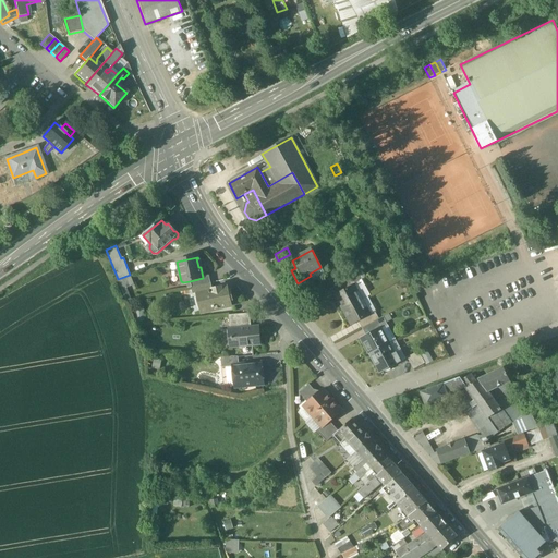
[(354,274),(340,281),(346,290),(353,286),(353,283),(358,281),(354,274)]
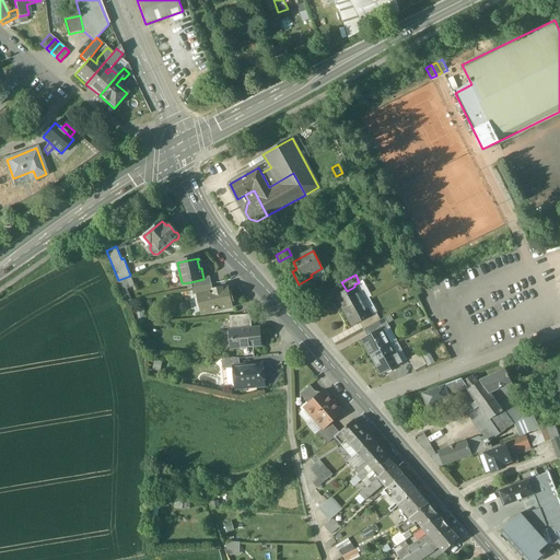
[(203,279),(190,282),(193,289),(211,284),(210,277),(203,279)]
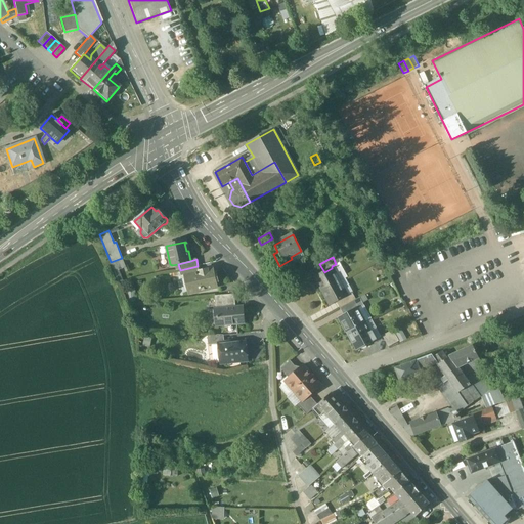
[(342,263),(336,265),(340,279),(346,277),(342,263)]
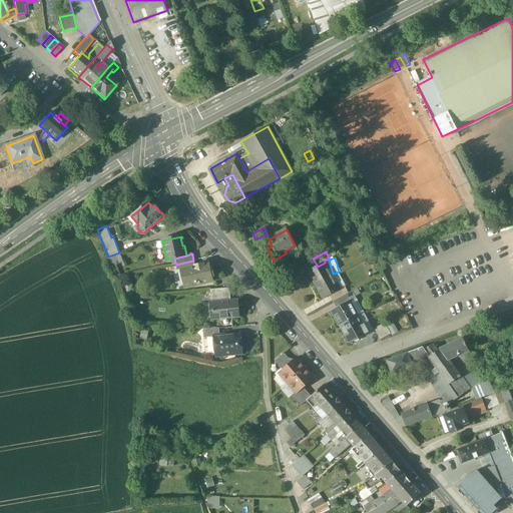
[(193,261),(176,265),(177,271),(181,271),(180,270),(195,267),(193,261)]
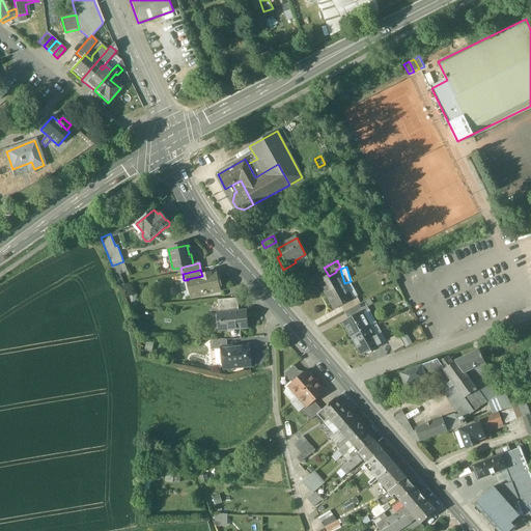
[(329,276),(318,282),(327,296),(344,286),(336,272),(329,276)]
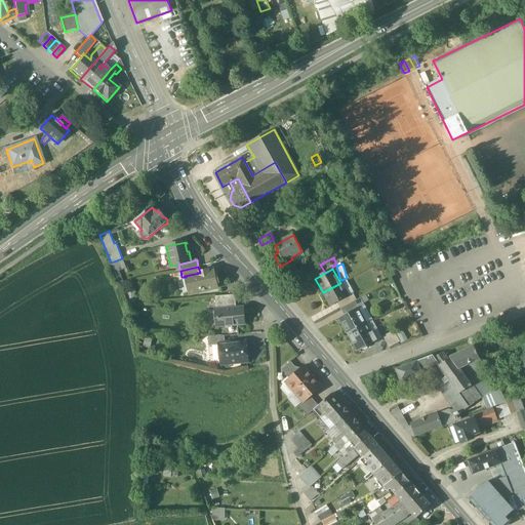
[(200,273),(185,276),(186,277),(189,293),(201,290),(201,292),(217,288),(213,270),(200,273)]
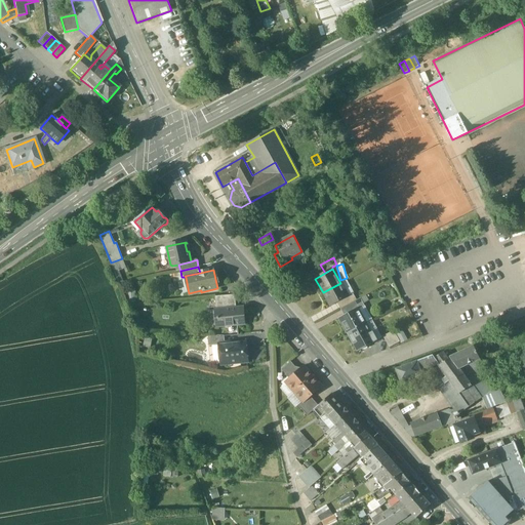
[(340,283),(323,292),(330,307),(340,301),(349,296),(340,283)]
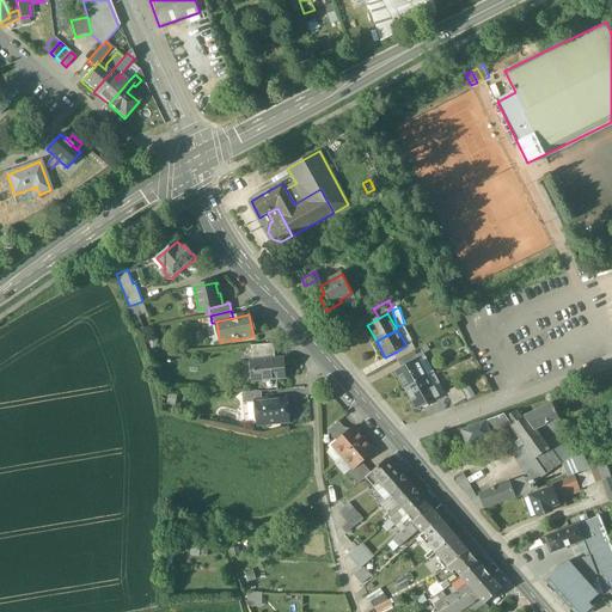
[(411,343),(407,346),(397,352),(402,359),(416,350),(411,343)]
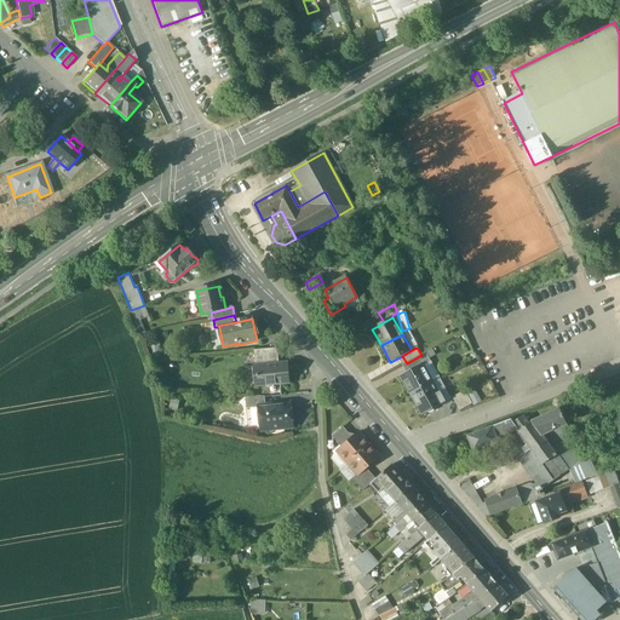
[(273,349),(254,351),(256,367),(274,365),(273,349)]
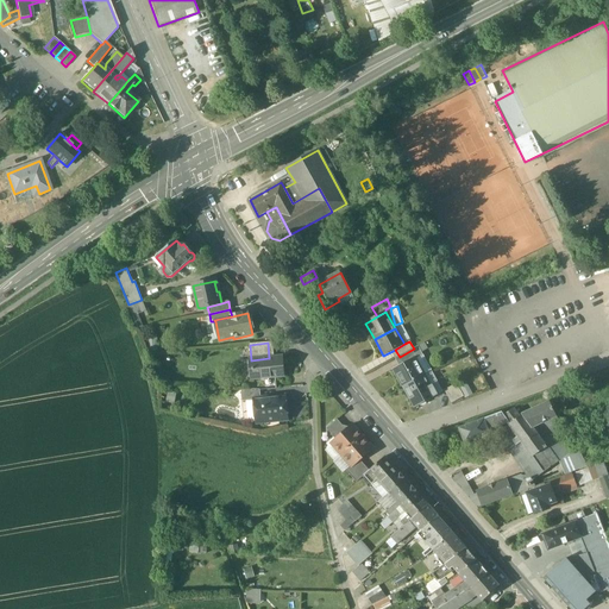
[(414,349),(400,357),(405,365),(415,359),(422,355),(418,346),(414,349)]
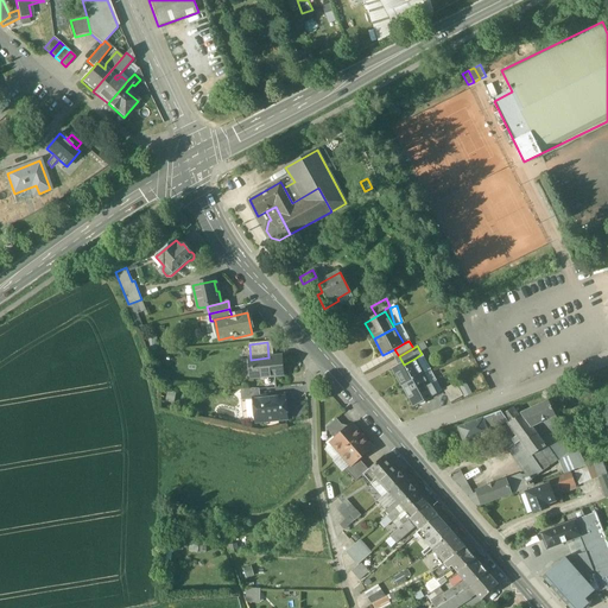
[(431,371),(422,354),(415,359),(424,375),(431,371)]
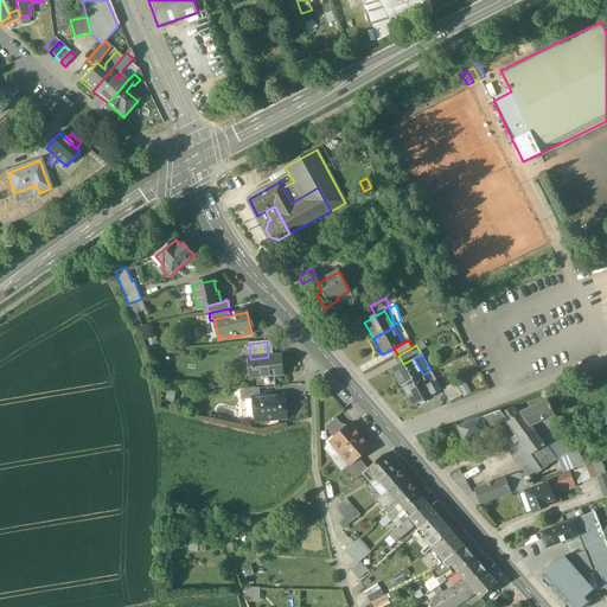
[(268,357),(250,359),(253,378),(282,376),(281,356),(268,357)]
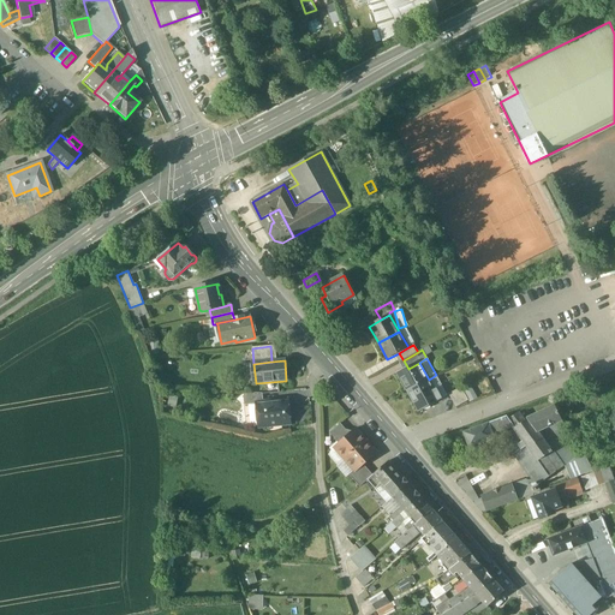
[(408,369),(399,375),(407,392),(429,380),(419,363),(408,369)]
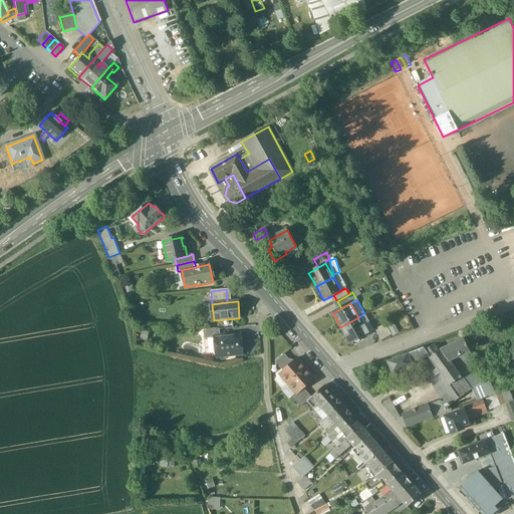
[(358,317),(340,327),(350,344),(369,333),(364,325),(363,326),(358,317)]
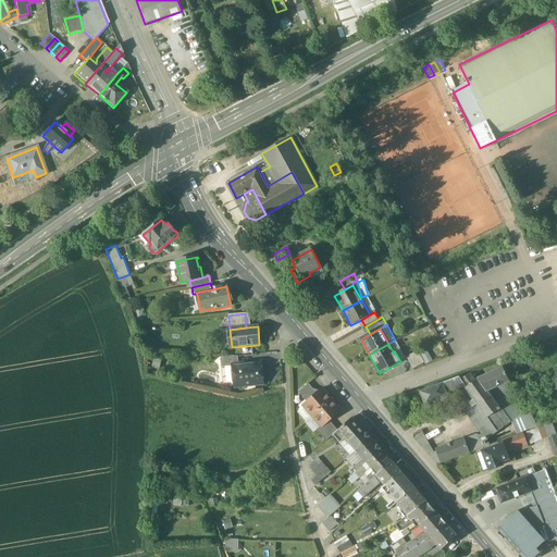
[(418,351),(406,358),(413,370),(424,363),(418,351)]
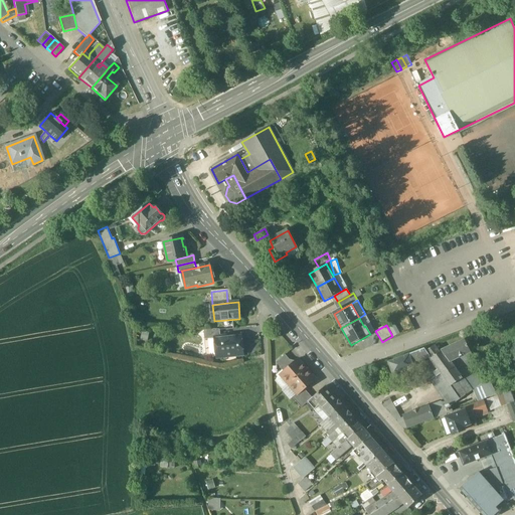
[(220,330),(204,329),(204,340),(215,339),(215,338),(220,338),(220,330)]
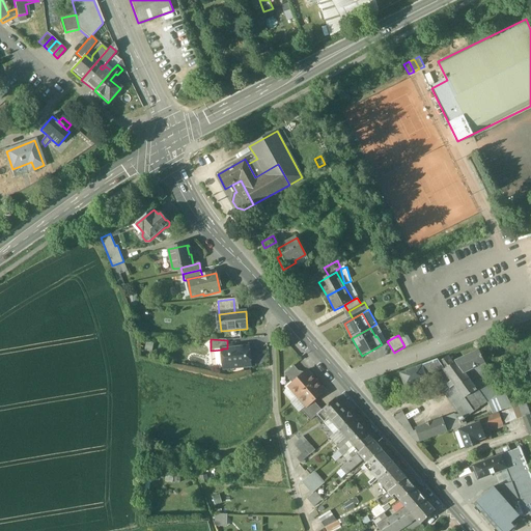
[(227,348),(222,348),(222,350),(224,369),(251,366),(248,345),(227,348)]
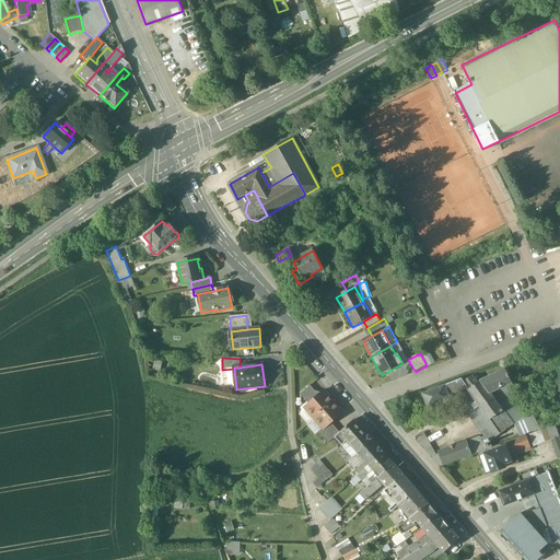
[(506,370),(481,382),(490,393),(512,383),(506,370)]
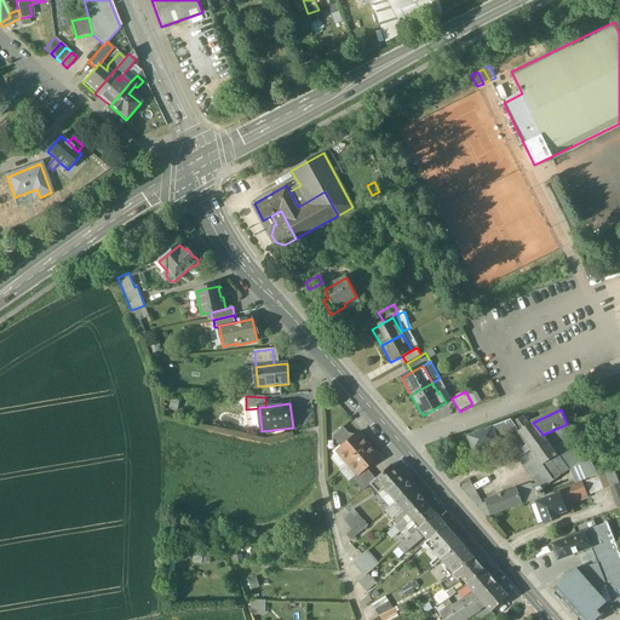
[(543,435),(533,423),(530,424),(523,415),(516,422),(514,424),(516,430),(528,446),(523,448),(526,453),(527,453),(532,451),(539,460),(554,481),(569,470),(580,463),(581,455),(575,442),(567,424),(543,435)]
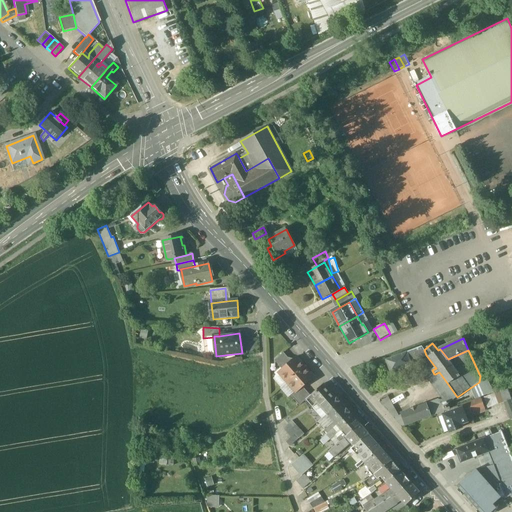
[(415,350),(418,358),(426,355),(424,350),(422,347),(415,350)]
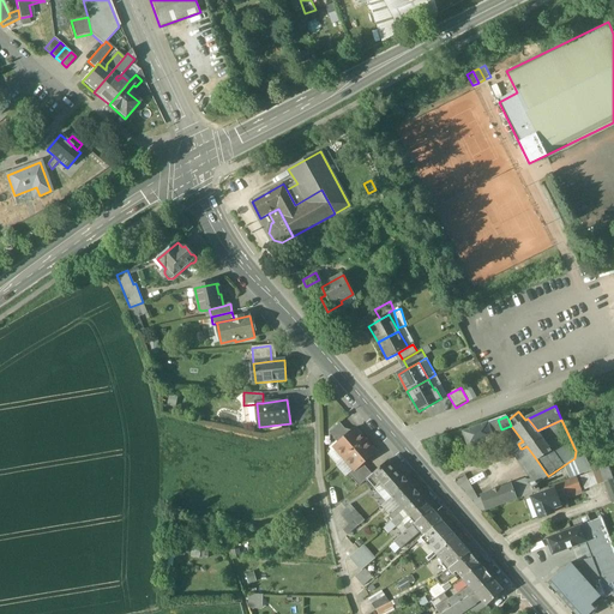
[(498,420),(463,432),(469,447),(493,438),(492,433),(501,429),(498,420)]
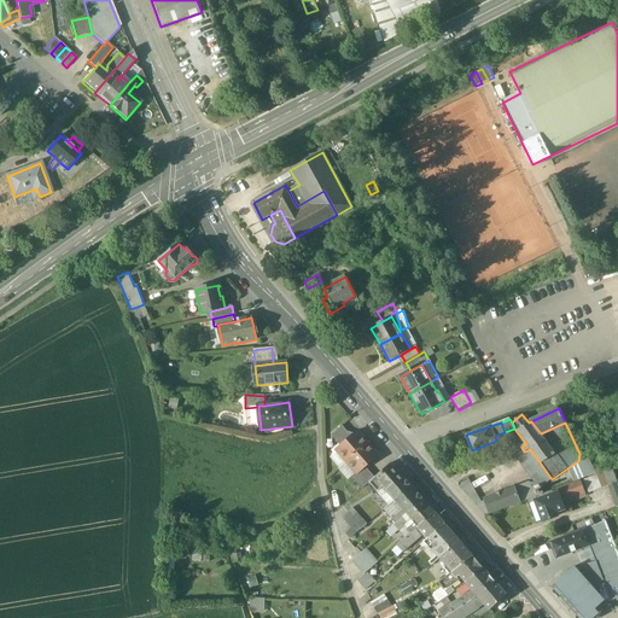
[(351,437),(342,426),(331,436),(340,447),(351,437)]
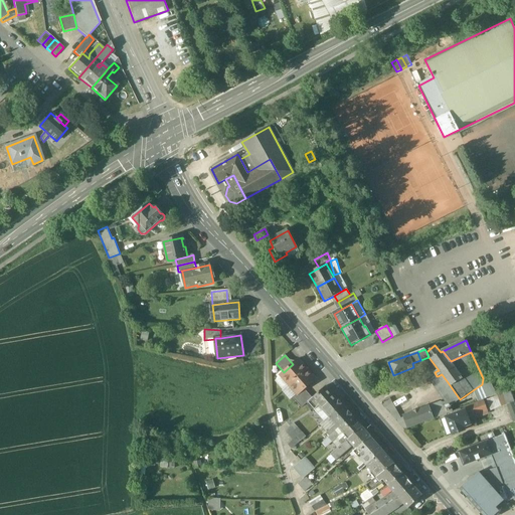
[(284,372),(280,375),(289,385),(307,369),(298,359),(293,364),(284,372)]
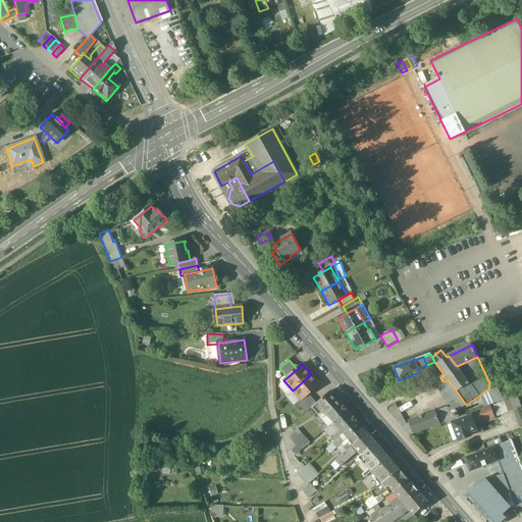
[(311,374),(293,390),(301,400),(302,401),(308,395),(320,384),(311,374)]
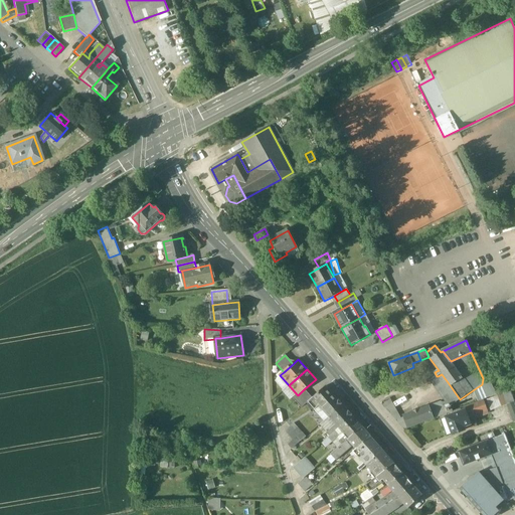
[(442,374),(438,376),(437,376),(432,380),(438,389),(448,382),(442,374)]
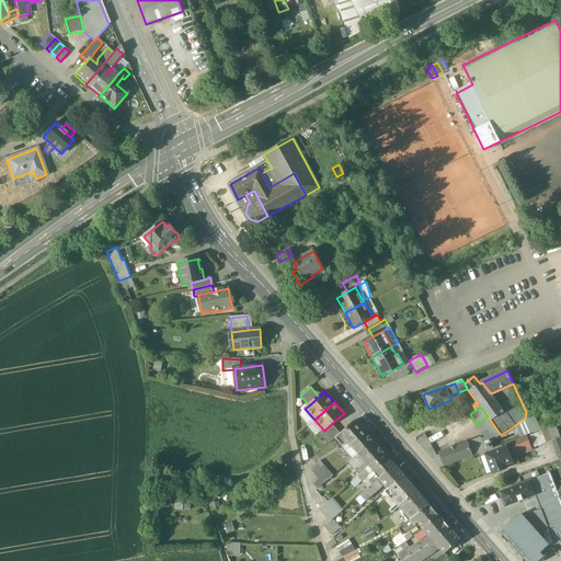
[(534,413),(526,418),(525,419),(515,425),(521,438),(540,430),(534,413)]
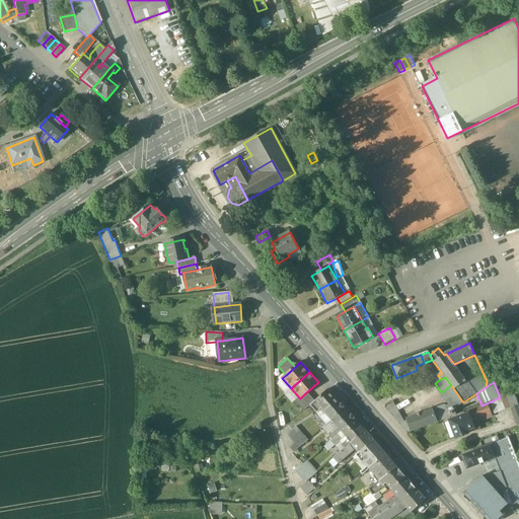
[(451,385),(441,392),(454,410),(463,402),(451,385)]
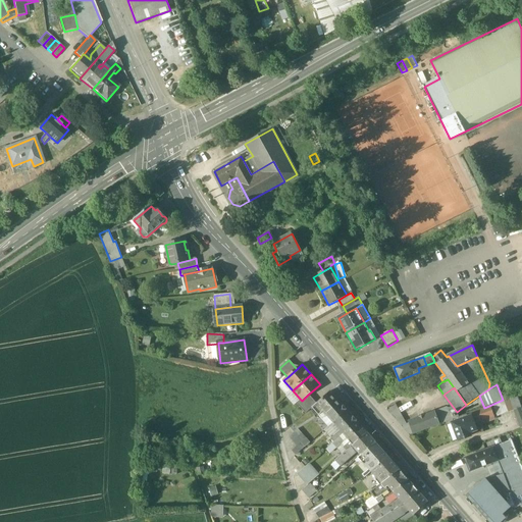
[(316,404),(312,408),(319,416),(337,400),(330,392),(316,404)]
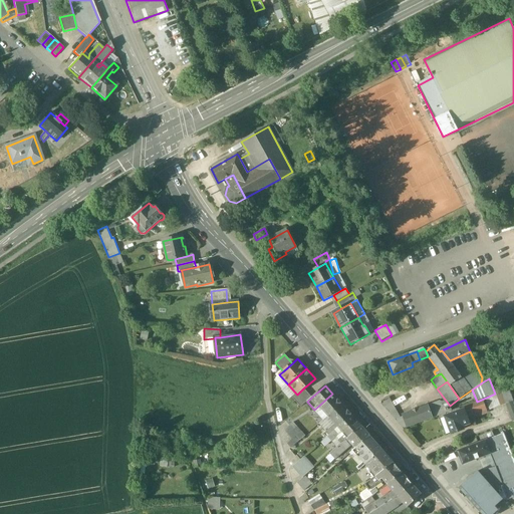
[(311,398),(303,389),(297,395),(296,394),(292,398),(301,408),(307,402),(311,398)]
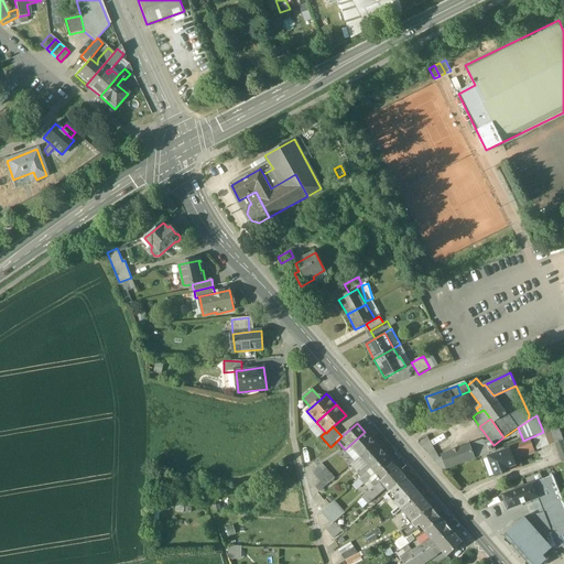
[(365,432),(345,449),(355,462),(375,444),(365,432)]
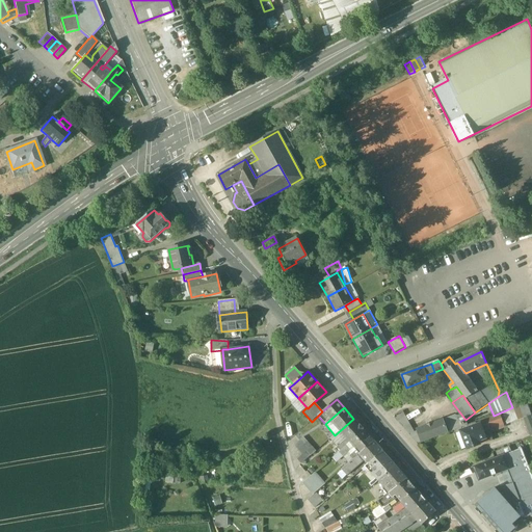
[(524,419),(520,407),(514,409),(519,421),(524,419)]
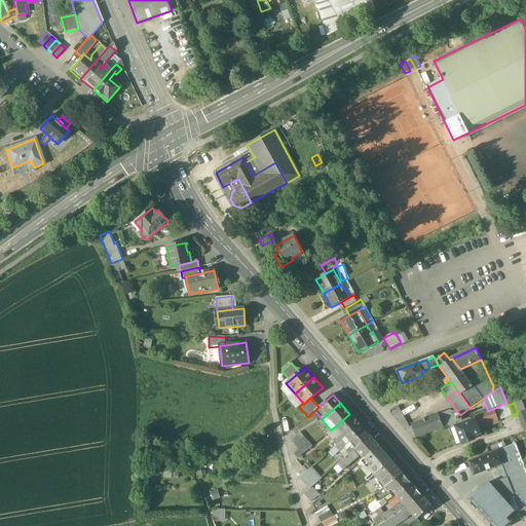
[(509,405),(508,405),(502,407),(506,418),(513,416),(509,405)]
